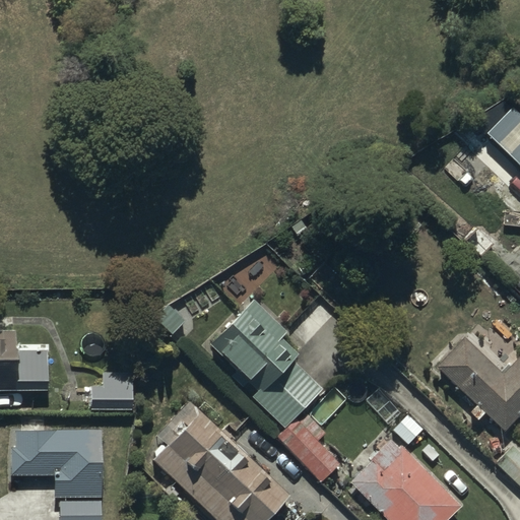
[(519,113),(514,108),(488,134),(519,166),(519,113)]
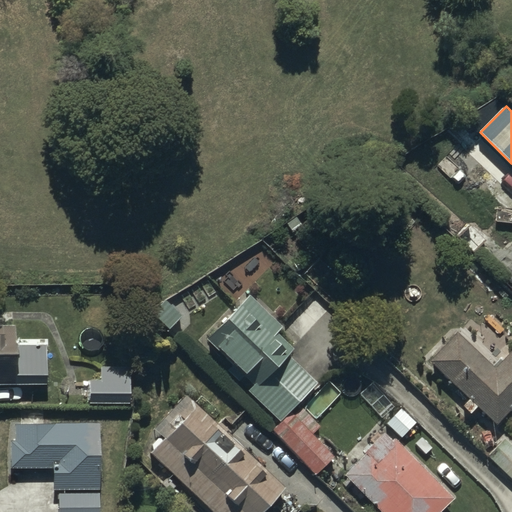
[(247,389),(277,419),(315,381),(287,354),(292,350),(274,332),(279,327),(260,308),(244,292),(203,336),(209,342),(252,384),(247,389)]
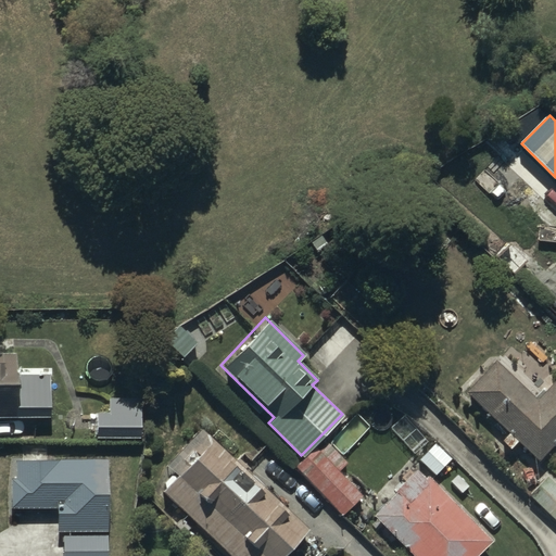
[(198,343),(178,325),(164,339),(184,357),(198,343)]
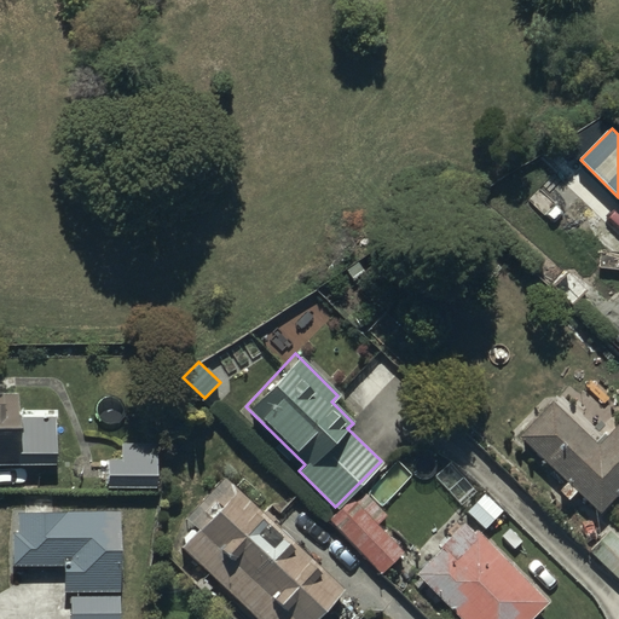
[(17,394),(0,393),(0,463),(55,463),(55,417),(17,417),(17,394)]
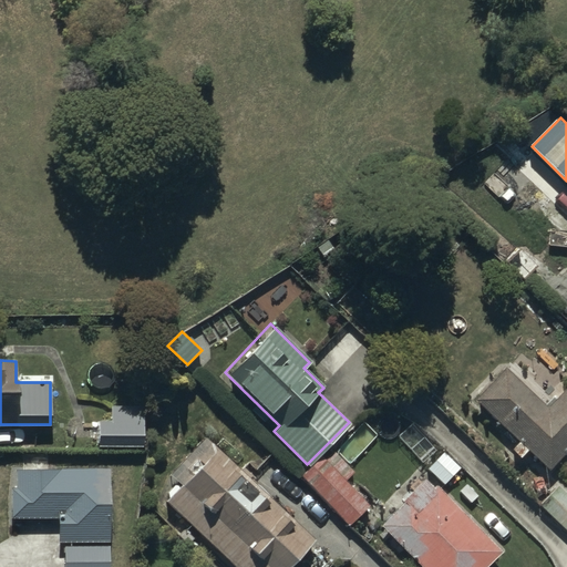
[(501,364),(471,399),(517,442),(509,451),(518,459),(526,450),(548,468),(566,447),(566,382),(546,405),(501,364)]
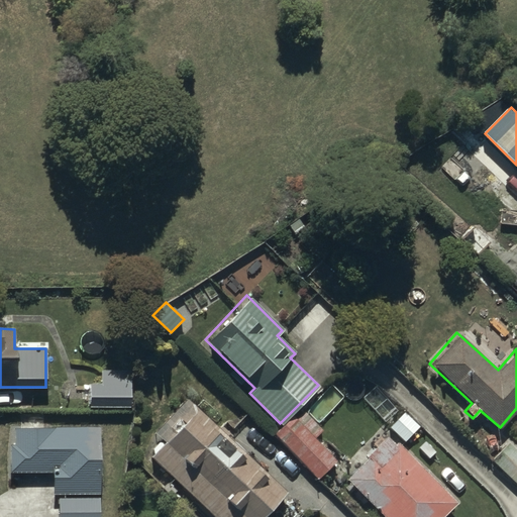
[(87,384),(88,406),(128,405),(127,369),(100,370),(100,383),(87,384)]
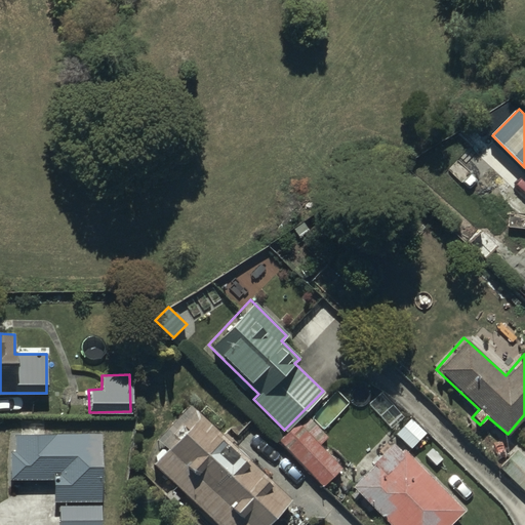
[(167,448),(152,466),(216,524),(267,524),(290,499),(189,405),(157,440),(167,448)]
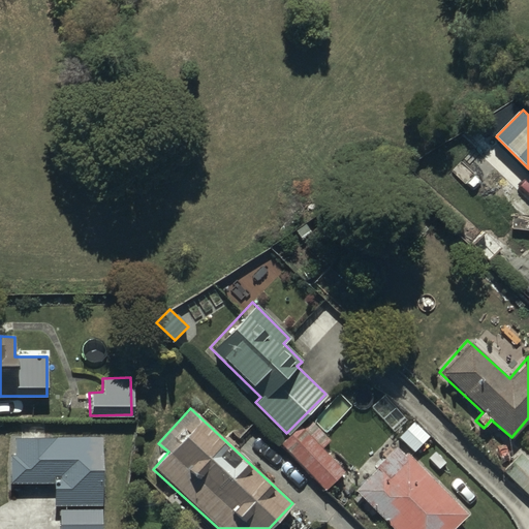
[(306,416),(279,443),(323,489),(343,470),(321,448),(330,441),(306,416)]
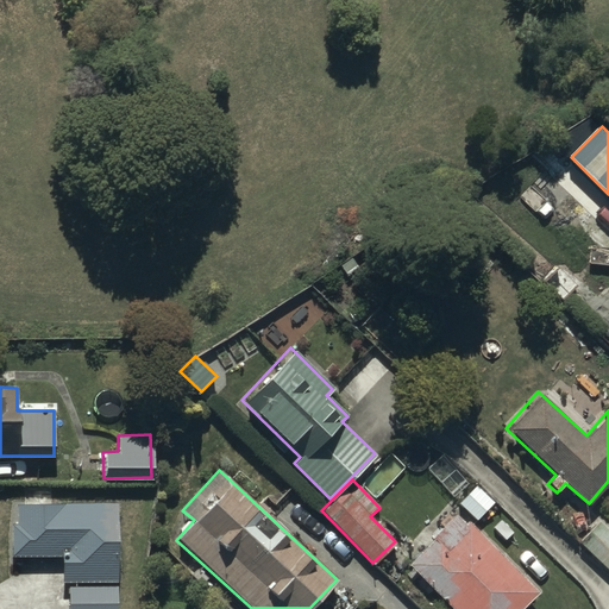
[(27,503),(16,503),(16,523),(10,523),(10,554),(57,556),(56,582),(114,583),(115,503),(52,502),(52,497),(27,497),(27,503)]
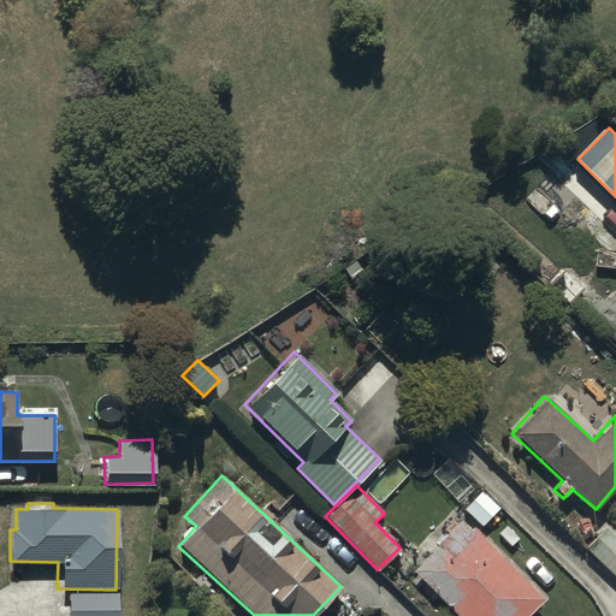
[(465,519),(413,570),(457,615),(525,615),(542,600),(465,519)]
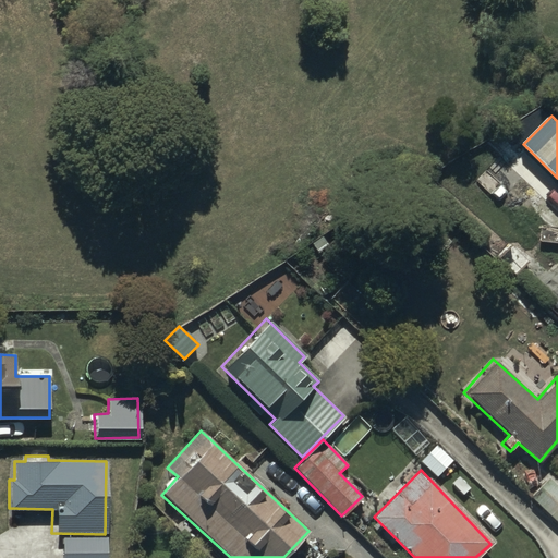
[(557,482),(547,472),(525,493),(557,524),(557,482)]
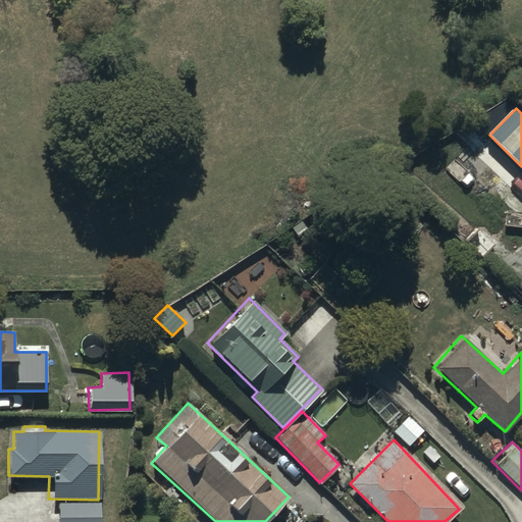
[(58,503),(57,521),(98,521),(99,503),(58,503)]
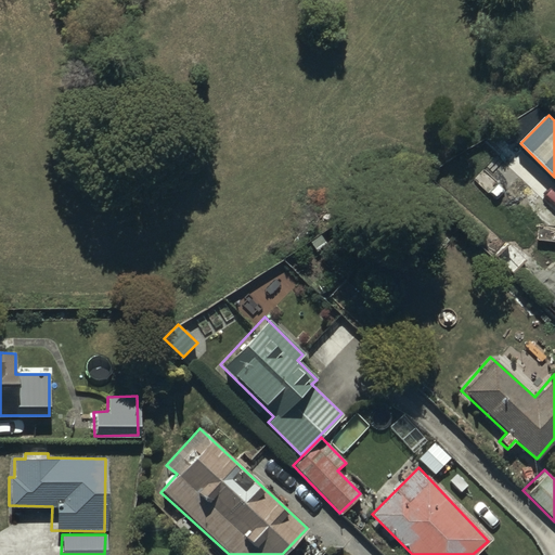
All buildings are outlined.
